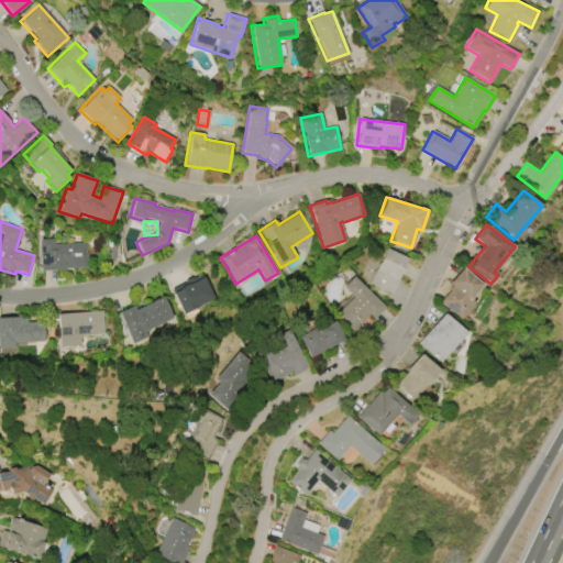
[(88,268),(65,268),(65,271),(40,272),(39,240),(54,239),(54,244),(87,243),(88,268)]
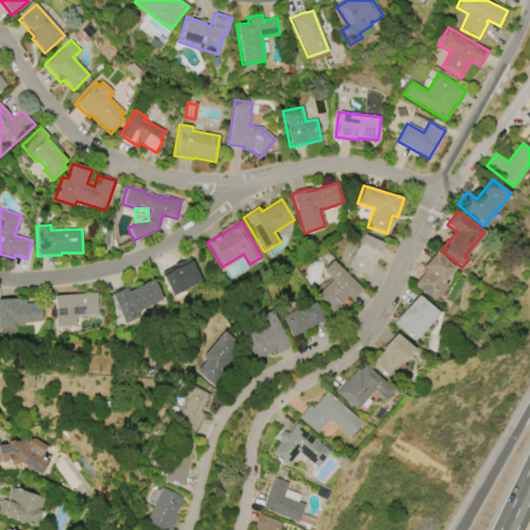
[(362,234),(382,243),(374,260),(376,261),(367,277),(347,267),(362,234)]
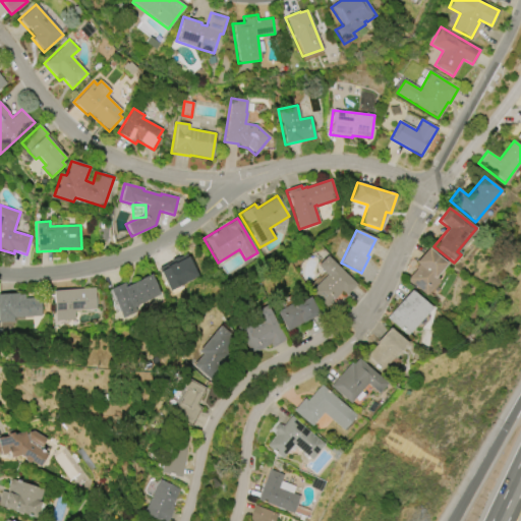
[(428,248),(446,264),(433,278),(438,281),(425,295),(407,280),(419,266),(415,263),(428,248)]
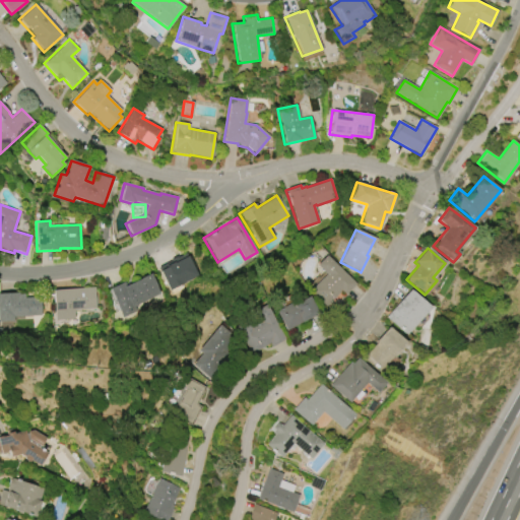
[(326,255),(355,284),(344,295),(341,291),(326,307),(310,290),(325,274),(316,265),(326,255)]
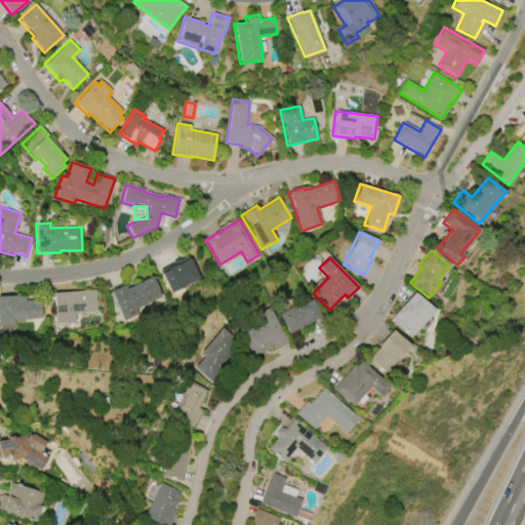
[(126,287),(152,276),(161,297),(135,309),(138,314),(123,321),(110,291),(125,285),(126,287)]
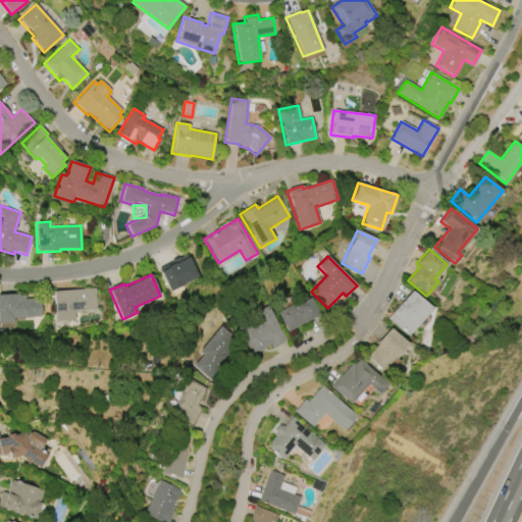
[(52,292),(95,289),(97,310),(73,311),(74,320),(54,321),(52,292)]
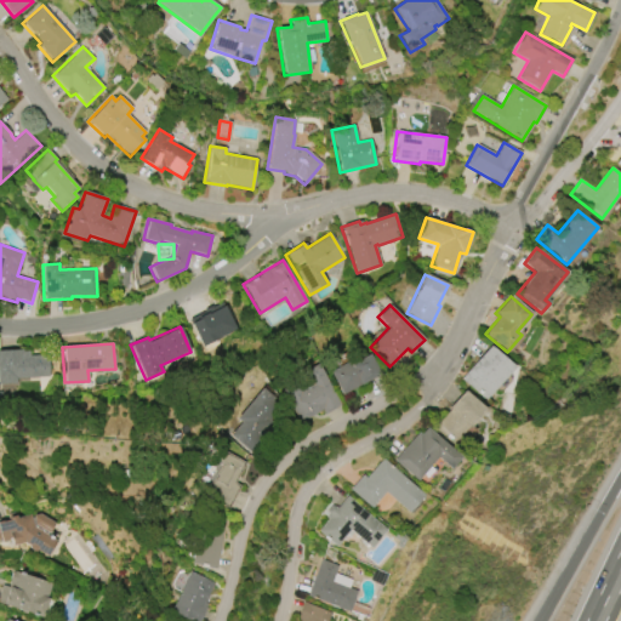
[(460,380),(489,346),(513,368),(483,400),(460,380)]
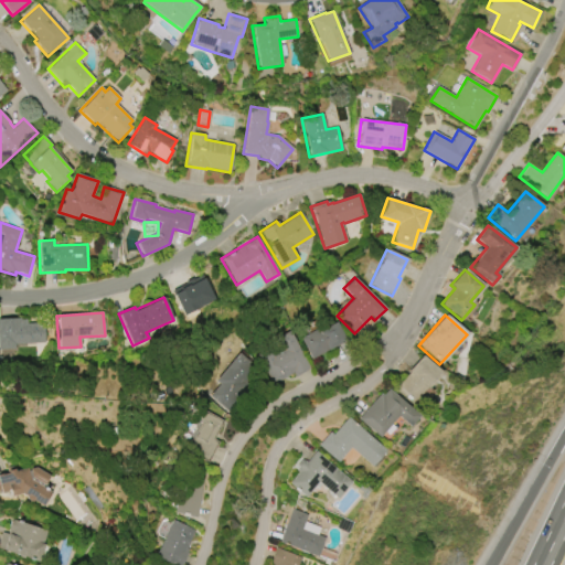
[(43,323),(44,342),(13,344),(14,349),(0,349),(0,318),(20,318),(20,320),(27,319),(27,324),(43,323)]
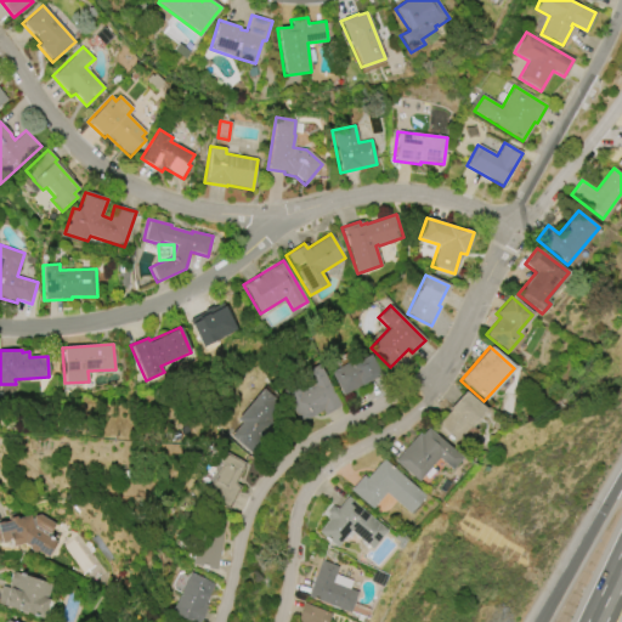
[(343,396),(329,372),(349,361),(351,365),(369,355),(380,375),(343,396)]
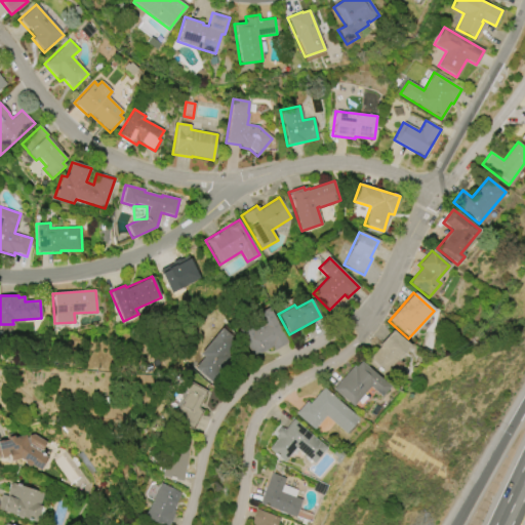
[(269,308),(288,342),(273,351),(272,348),(252,358),(237,330),(249,323),(253,330),(261,325),(255,314),(269,308)]
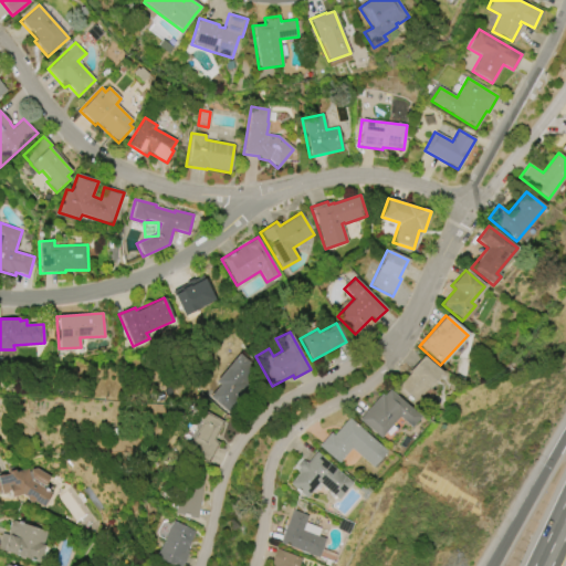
[(209,397),(218,385),(215,383),(238,353),(250,363),(248,365),(255,371),(245,385),(249,387),(228,412),(209,397)]
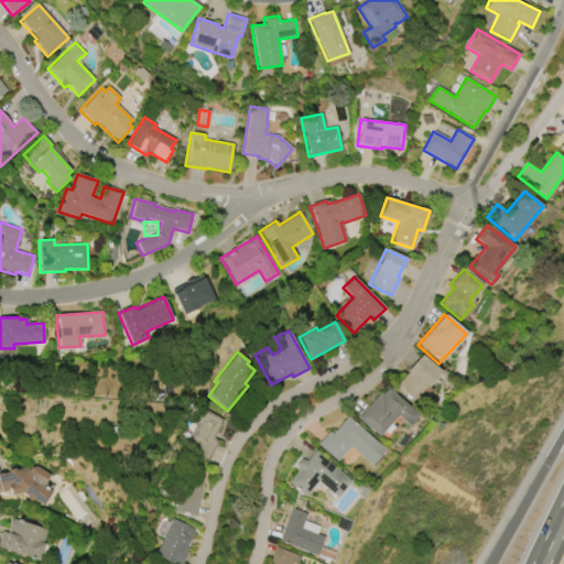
[(421,355),(441,372),(426,388),(424,387),(411,402),(394,387),(408,372),(407,370),(421,355)]
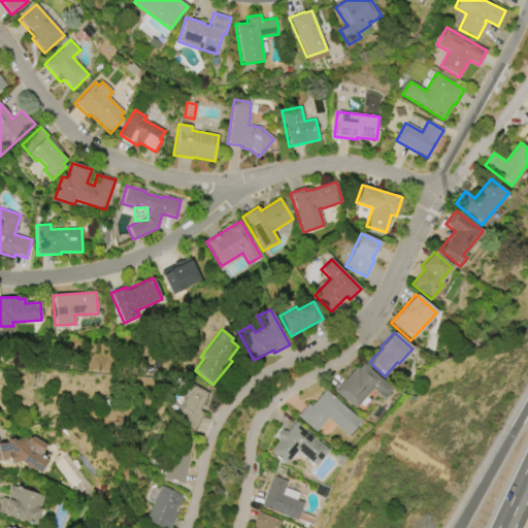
[(363,364),(391,389),(383,398),(372,390),(355,408),(335,391),(355,368),(357,370),(363,364)]
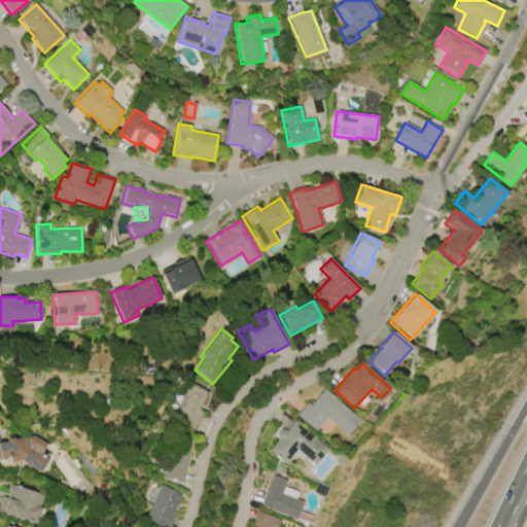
[(186,381),(208,393),(199,410),(203,413),(192,431),(172,420),(186,394),(180,391),(186,381)]
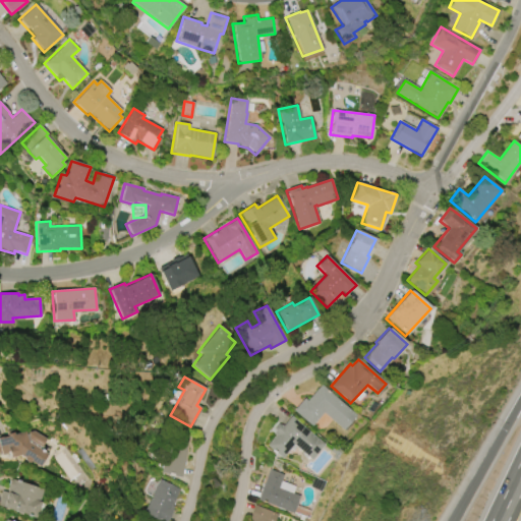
[(321,385),(356,415),(343,430),(323,413),(310,426),(292,410),(303,398),(306,401),(321,385)]
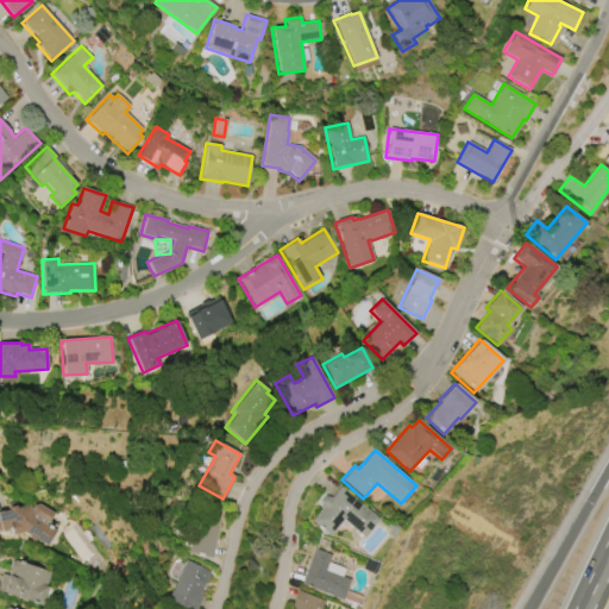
[(340,487),(378,521),(363,538),(343,520),(328,537),(311,521),(320,509),(319,508),(321,506),(320,502),(324,497),(328,497),(330,498),(340,487)]
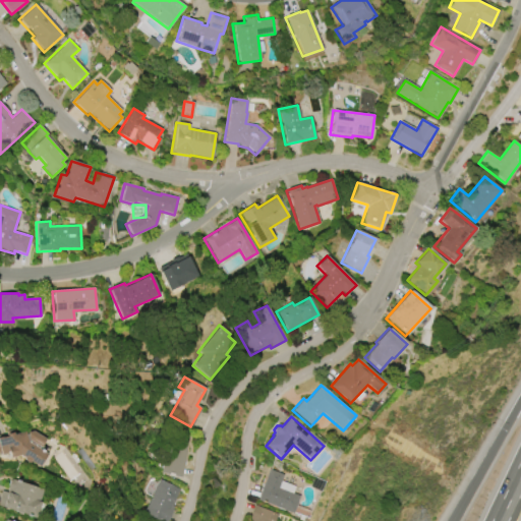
[(32,431),(45,439),(40,447),(39,447),(38,449),(46,454),(39,467),(30,462),(26,462),(23,461),(23,458),(18,456),(9,458),(7,453),(0,454),(0,438),(6,437),(5,431),(11,429),(12,435),(24,431),(25,435),(26,435),(26,432),(32,431)]
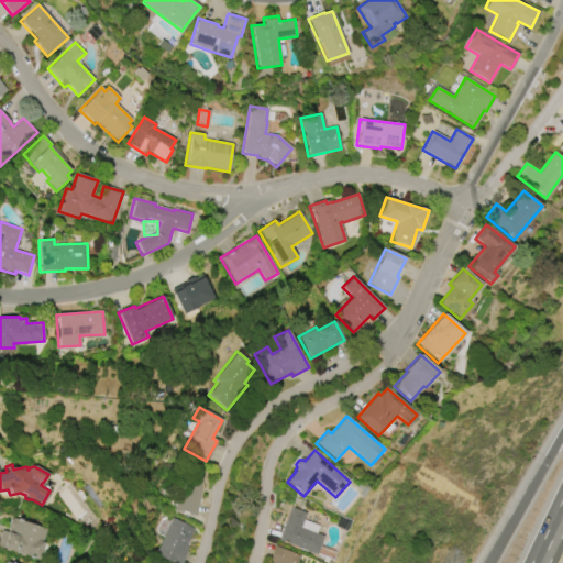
[(205,471),(202,481),(203,481),(199,499),(198,499),(195,516),(173,511),(181,466),(205,471)]
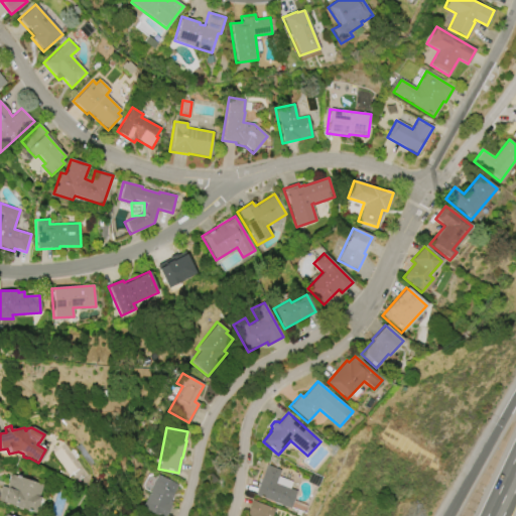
[(289,508),(254,495),(266,465),(280,471),(278,477),(291,482),(289,489),(295,492),(289,508)]
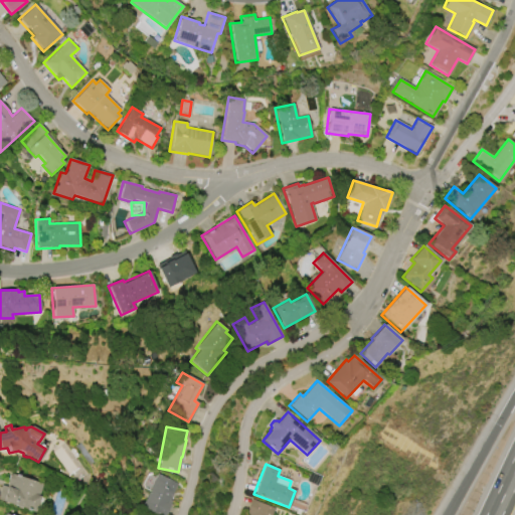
[(0,501),(0,488),(1,485),(6,487),(8,484),(7,483),(9,475),(10,475),(11,474),(43,484),(39,496),(40,496),(35,513),(23,509),(21,510),(17,508),(16,507),(0,501)]
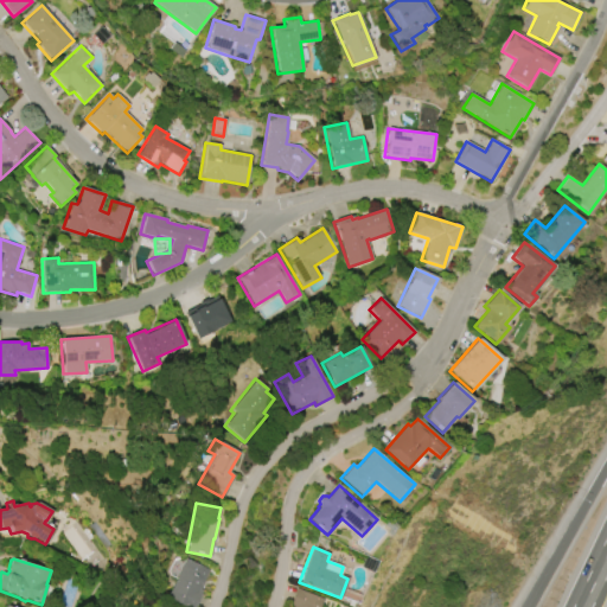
[(183,606),(166,598),(186,558),(210,570),(200,589),(203,590),(202,593),(202,594),(195,606),(183,606)]
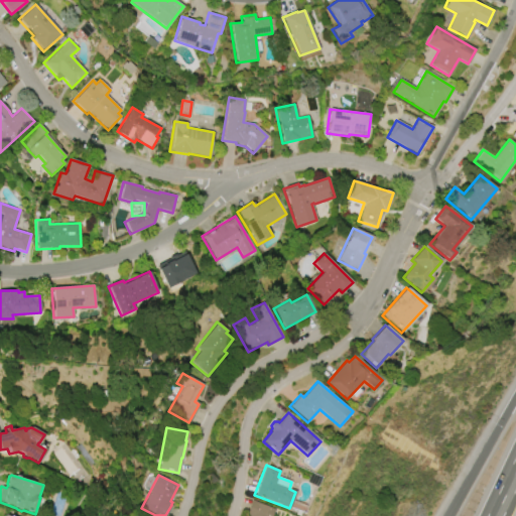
[(250,515),(246,514),(252,500),(274,509),(271,515),(250,515)]
